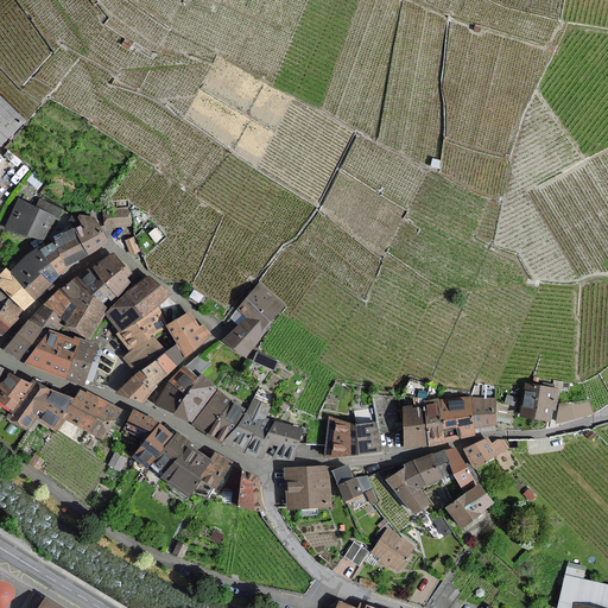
[(0,144),(24,121),(0,96),(0,144)]
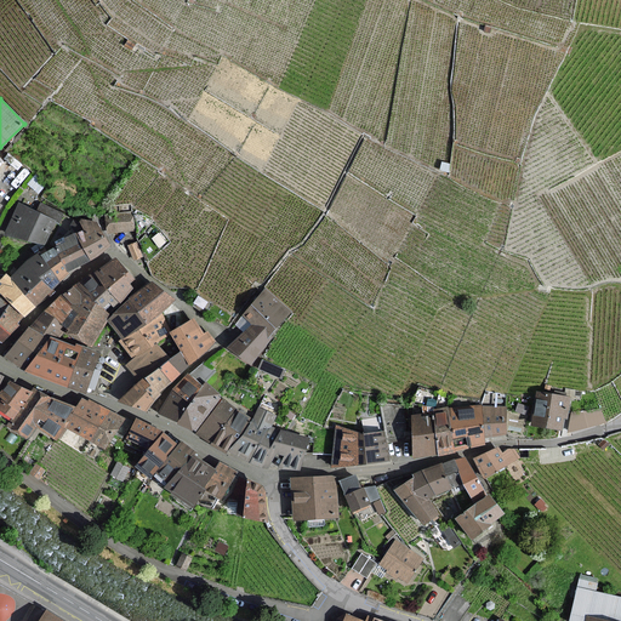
[(20,205),(6,234),(44,244),(55,221),(20,205)]
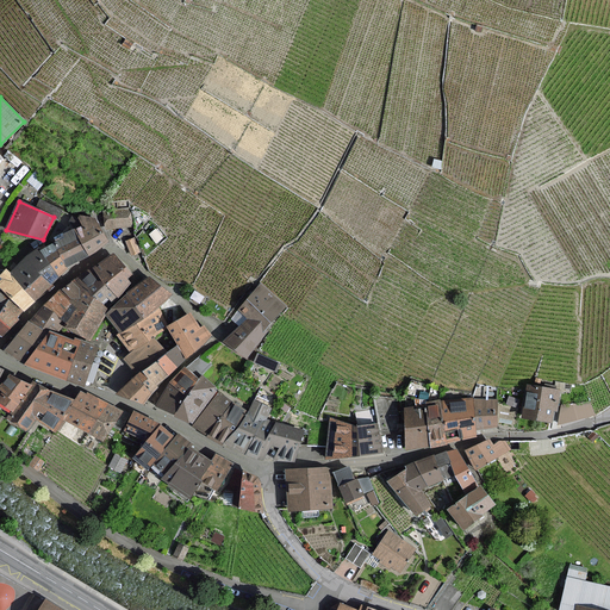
[(105,211),(105,228),(130,226),(130,211),(105,211)]
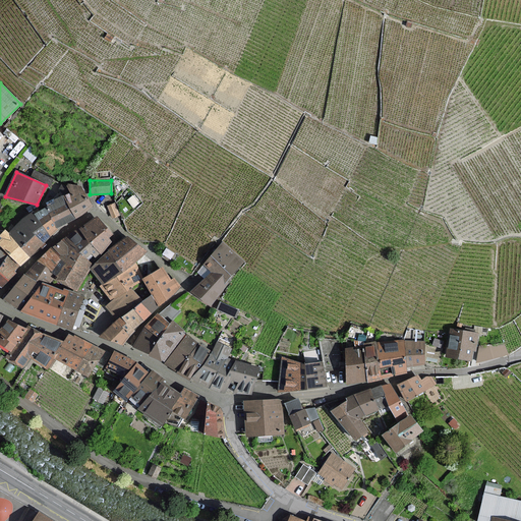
[(67,186),(71,193),(63,196),(76,219),(93,207),(80,187),(69,184),(67,186)]
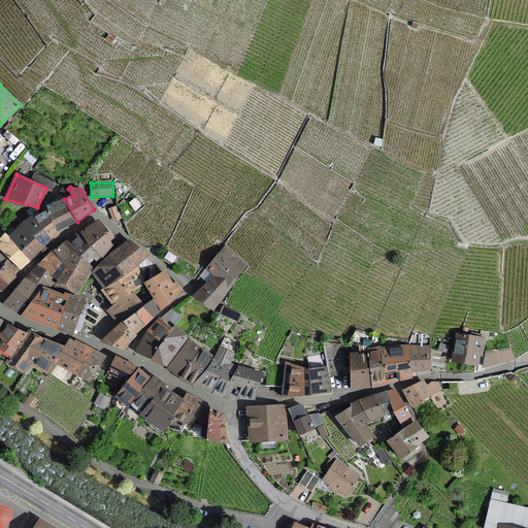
[(45,206),(47,209),(58,232),(77,222),(64,199),(45,206)]
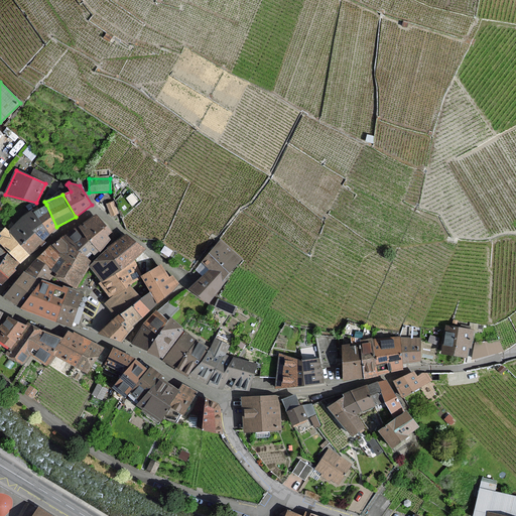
[(118,213),(114,202),(108,205),(112,216),(118,213)]
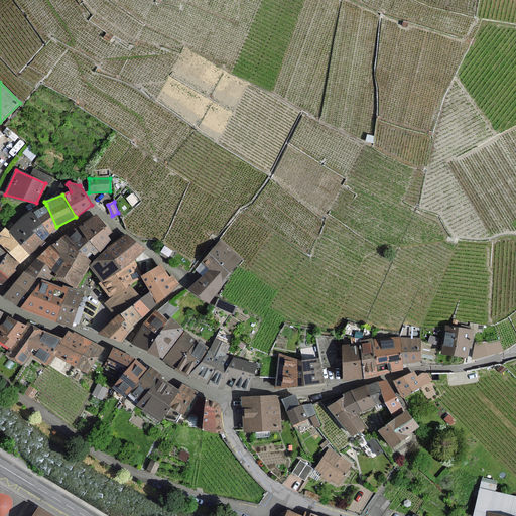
[(46,205),(32,213),(50,234),(56,227),(46,205)]
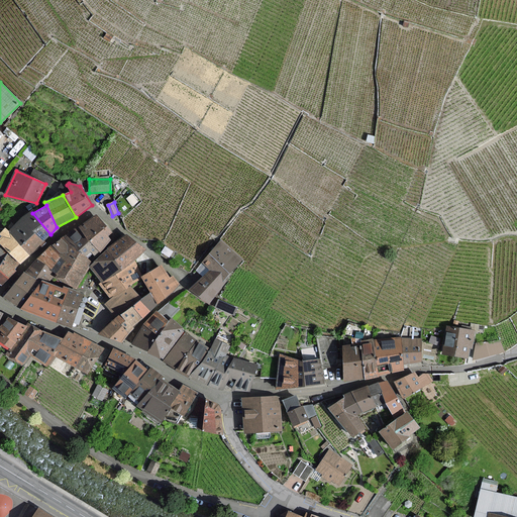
[(22,218),(14,227),(9,232),(21,246),(35,233),(44,241),(50,234),(32,213),(31,212),(22,218)]
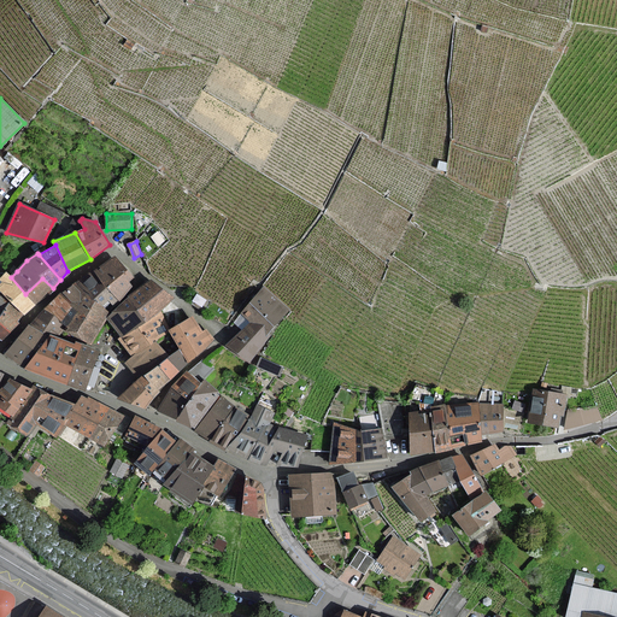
[(115,257),(94,271),(118,300),(131,286),(128,281),(133,276),(115,257)]
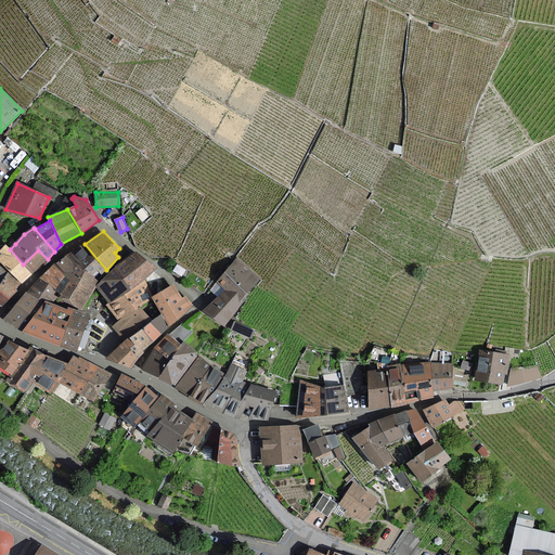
[(85,244),(68,255),(94,278),(98,273),(99,272),(101,274),(106,270),(85,244)]
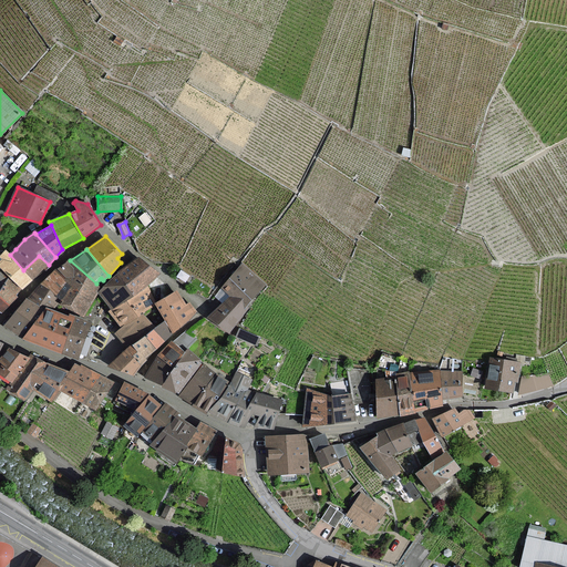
[(32,280),(23,270),(10,255),(6,250),(0,257),(3,259),(0,263),(0,266),(23,289),(32,280)]
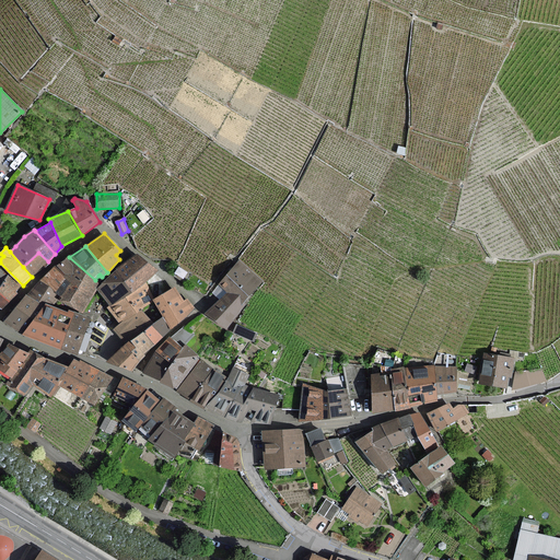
[(48,261),(38,253),(23,267),(32,277),(48,261)]
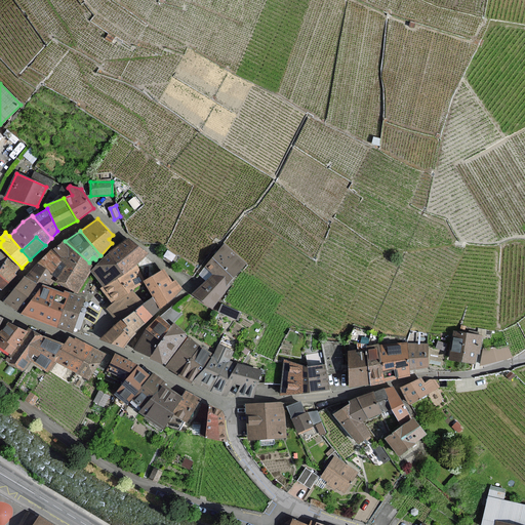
[(149,253),(128,239),(110,253),(124,274),(136,265),(149,253)]
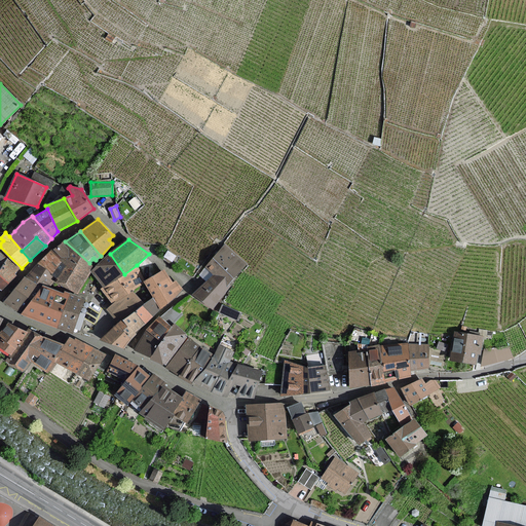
[(53,250),(66,266),(58,278),(57,283),(78,293),(88,274),(92,266),(89,263),(65,241),(53,250)]
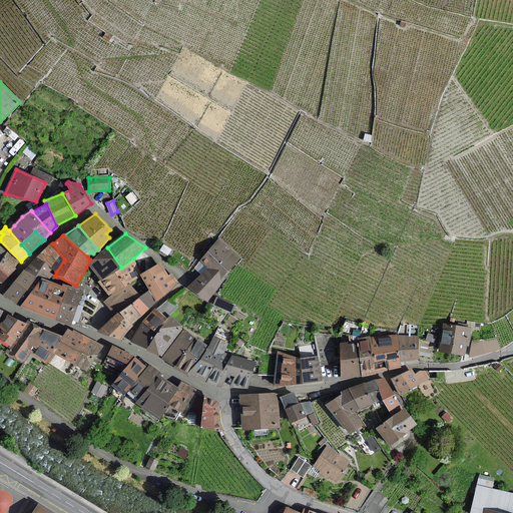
[(219,239),(201,261),(210,267),(222,277),(239,258),(219,239)]
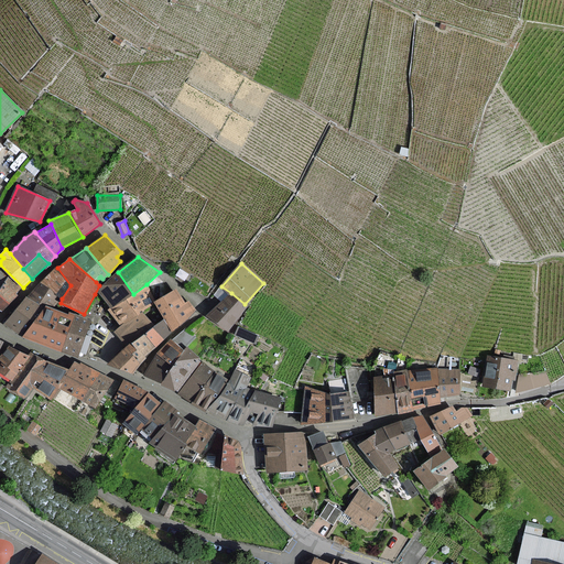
[(57,268),(42,282),(57,296),(62,299),(71,285),(57,268)]
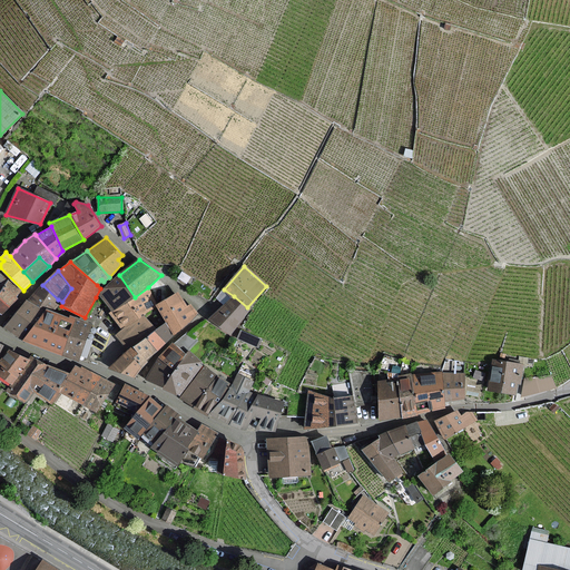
[(100,294),(114,311),(135,297),(119,275),(100,294)]
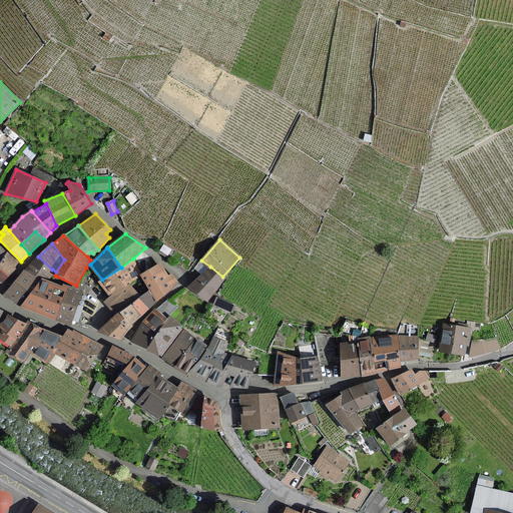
[(19,262),(7,252),(0,263),(0,282),(2,283),(16,270),(14,268),(19,262)]
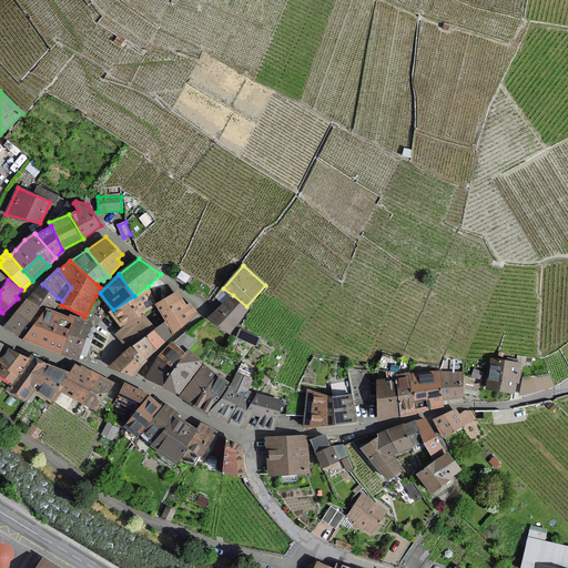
[(58,298),(42,284),(27,298),(47,308),(53,311),(58,304),(54,302),(58,298)]
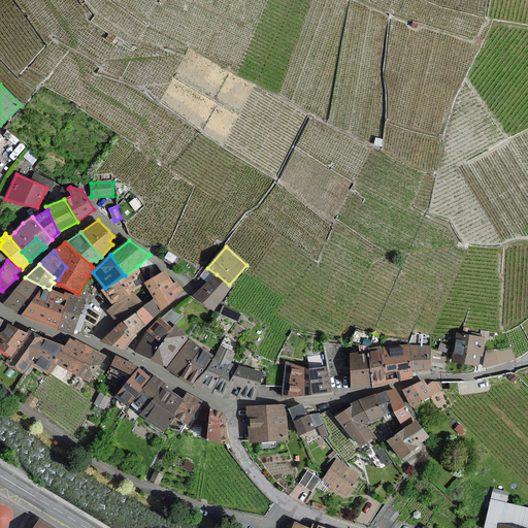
[(133,292),(144,284),(137,266),(125,275),(105,288),(103,290),(114,306),(133,292)]
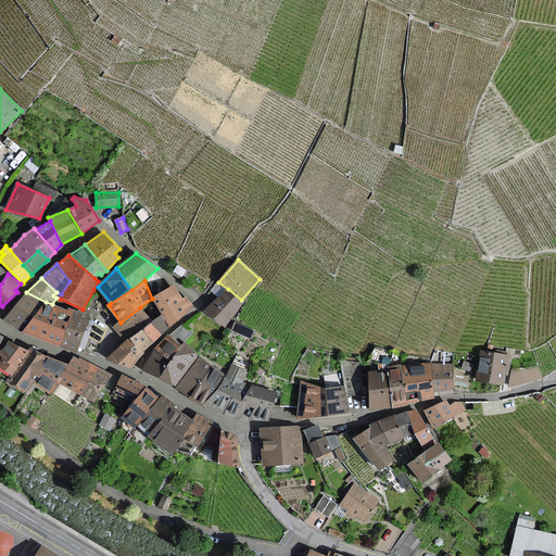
[(174,286),(154,299),(163,314),(171,326),(192,305),(187,295),(182,299),(174,286)]
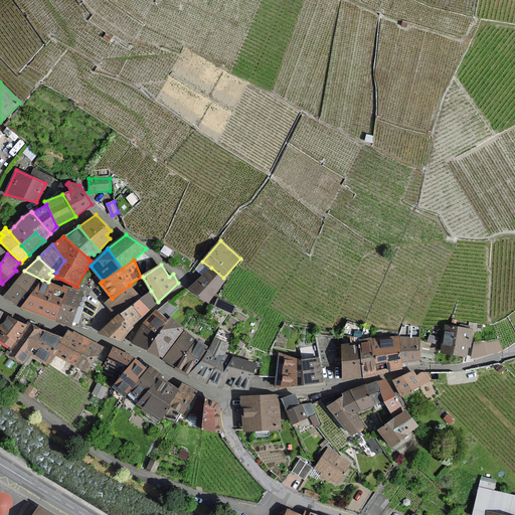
[(225,280),(223,278),(211,268),(189,288),(208,302),(225,280)]
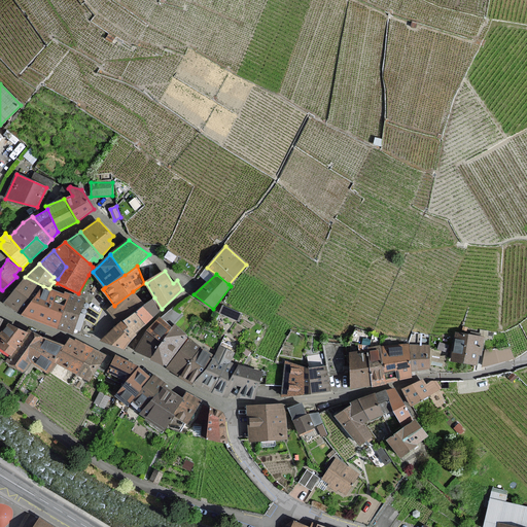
[(4,303),(22,314),(43,286),(25,277),(4,303)]
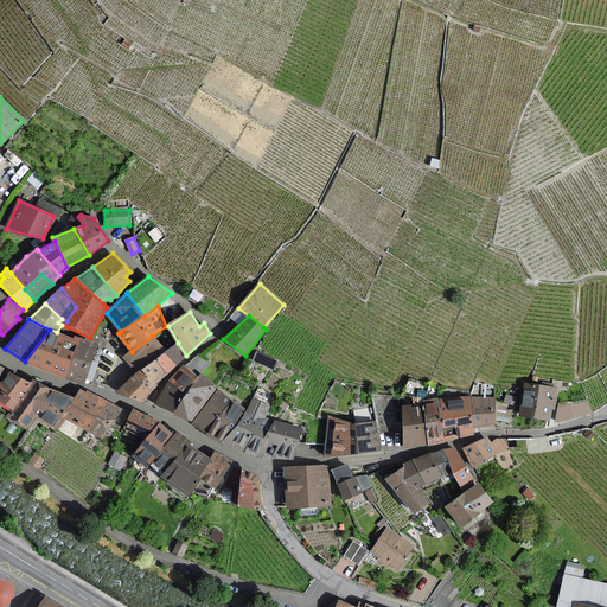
[(57,332),(50,330),(25,362),(30,364),(57,375),(66,378),(82,339),(76,337),(75,339),(57,332)]
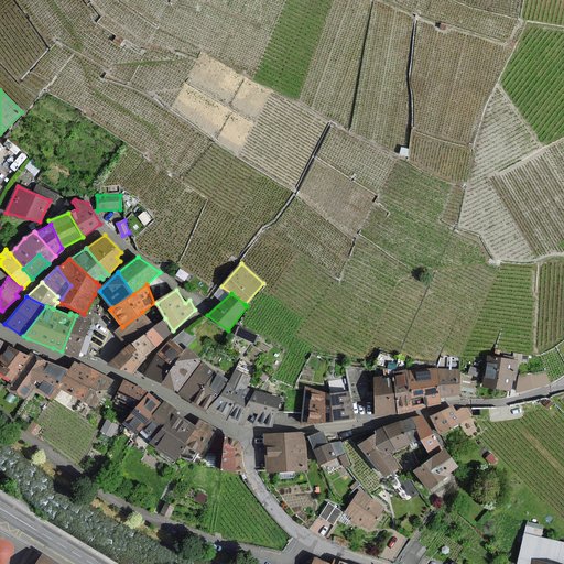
[(154,327),(142,312),(122,327),(116,332),(128,347),(145,335),(154,327)]
